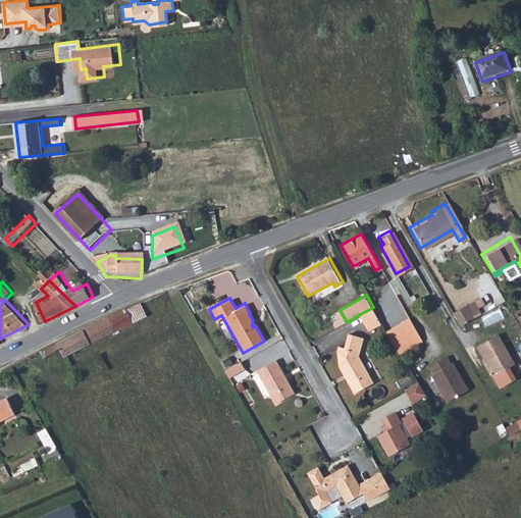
[(469,318),(476,314),(468,301),(461,305),(469,318)]
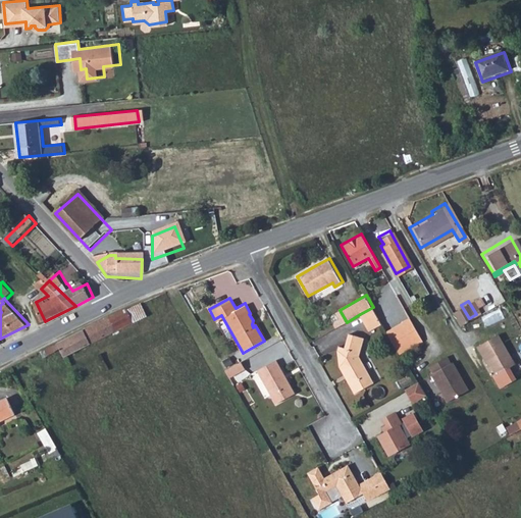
[(457,326),(469,318),(461,305),(449,312),(457,326)]
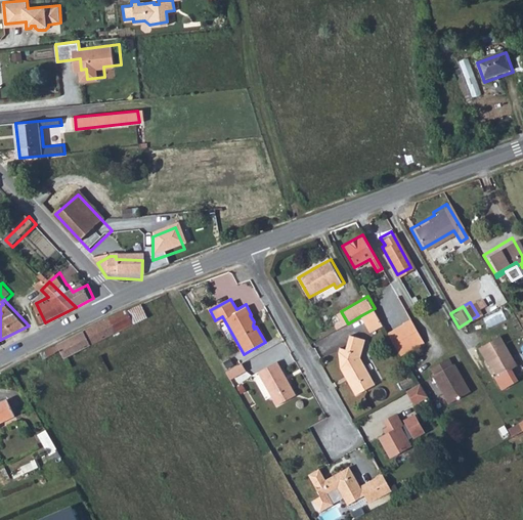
[(377,313),(375,308),(361,315),(367,326),(381,319),(377,313)]
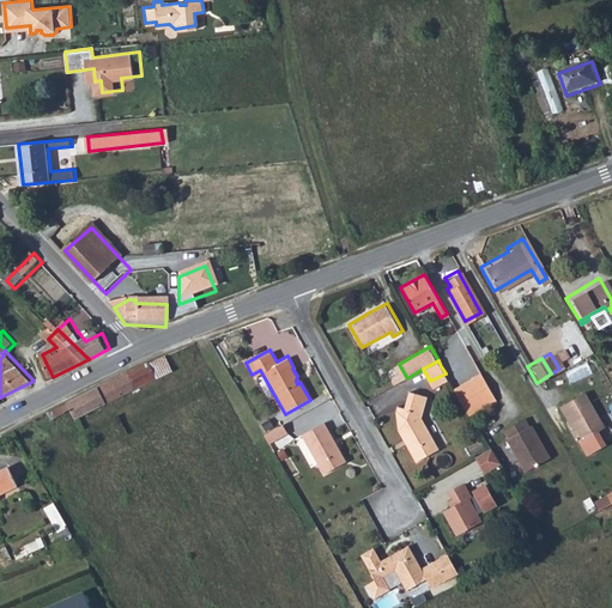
[(126,375),(43,417),(47,423),(66,413),(71,421),(152,381),(145,365),(126,375)]
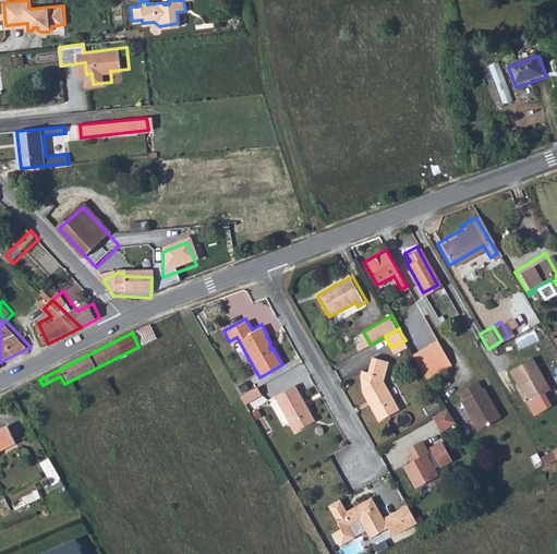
[(534,334),(513,344),(519,354),(540,345),(534,334)]
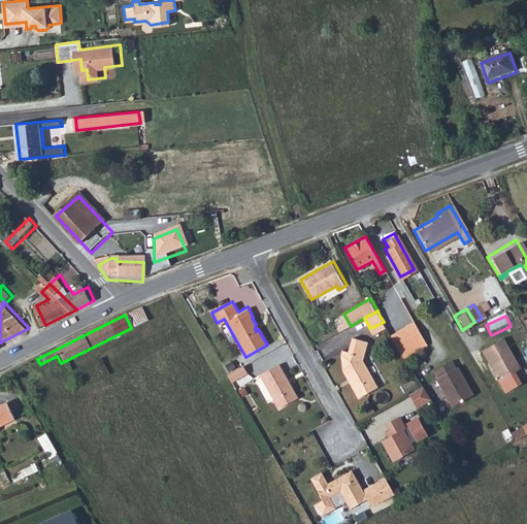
[(418,350),(426,345),(412,320),(403,325),(404,328),(418,350)]
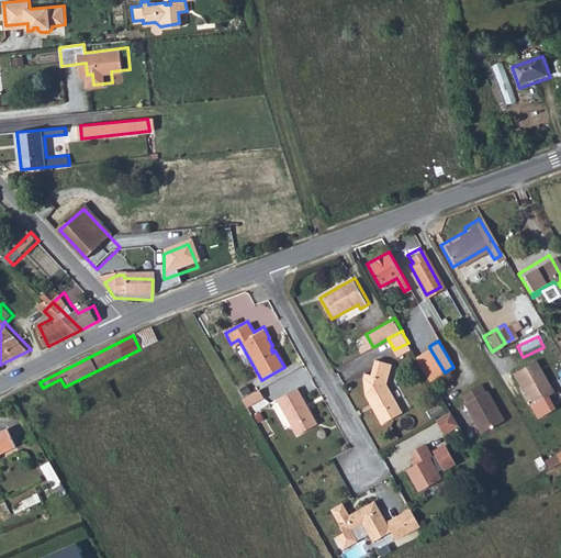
[(397,356),(412,349),(408,343),(394,349),(397,356)]
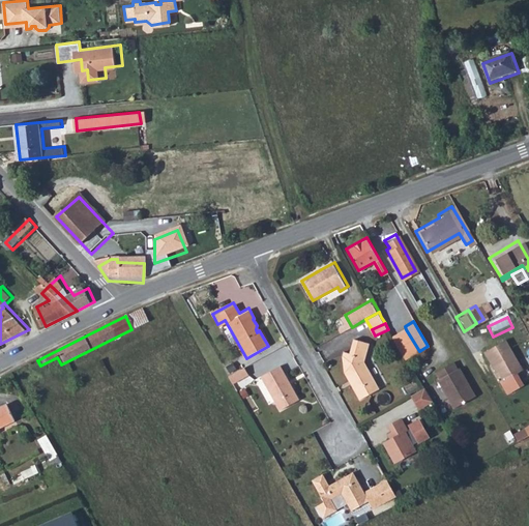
[(405,359),(419,351),(406,329),(392,337),(405,359)]
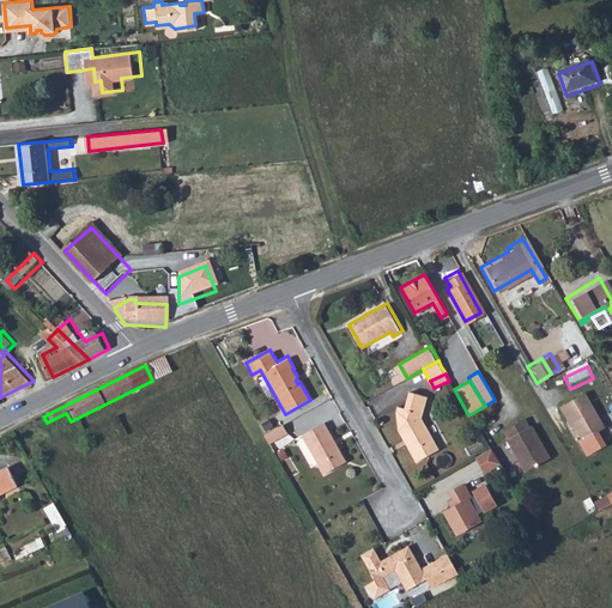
[(414,388),(426,407),(432,395),(416,387),(414,388)]
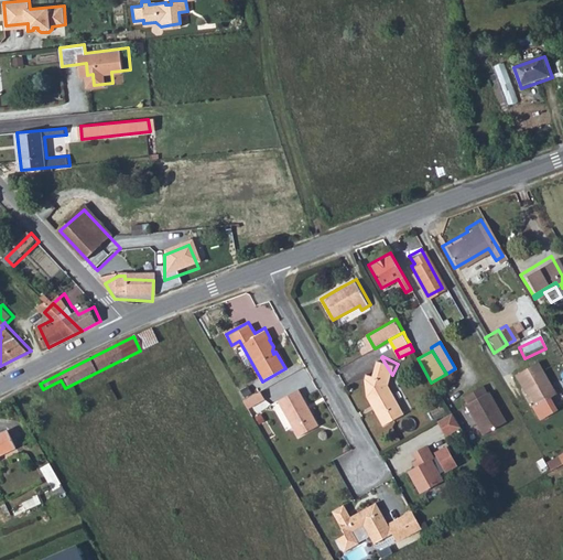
[(387,385),(392,375),(381,357),(372,376),(366,373),(364,378),(366,397),(371,405),(375,402),(377,408),(374,410),(383,427),(403,415),(387,385)]
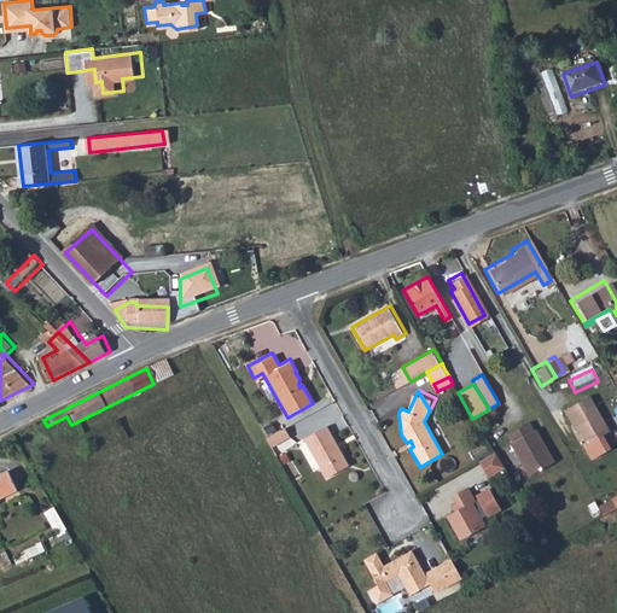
[(583,443),(605,431),(585,395),(559,410),(564,418),(566,416),(583,443)]
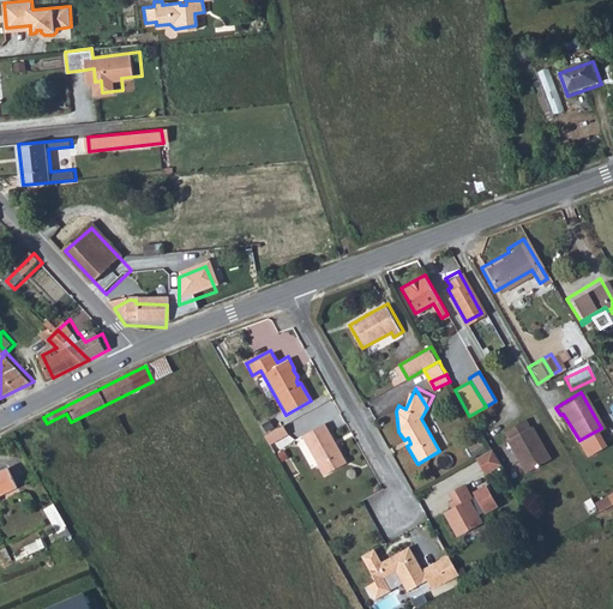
[(347,465),(324,424),(302,438),(324,477),(347,465)]
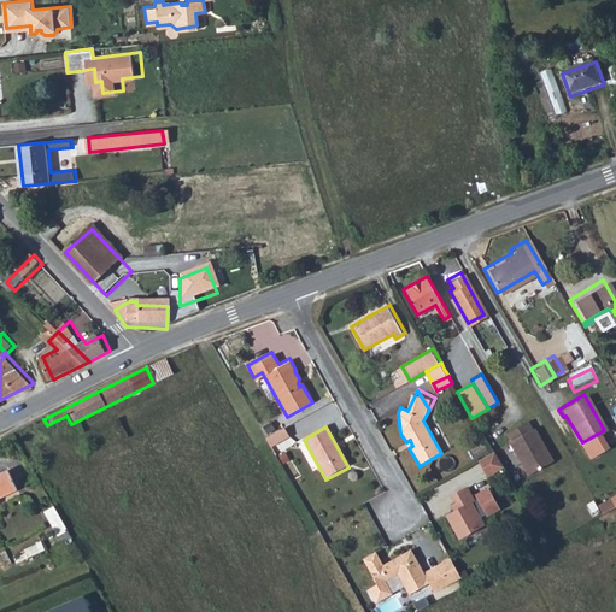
[(514,431),(537,472),(549,465),(529,433),(527,434),(522,427),(514,431)]
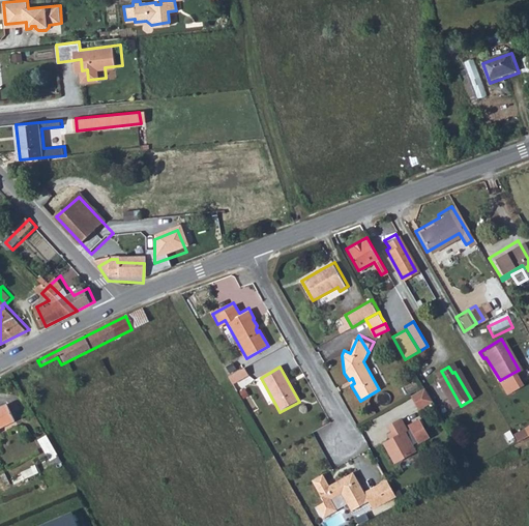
[(227,379),(232,387),(247,378),(242,370),(227,379)]
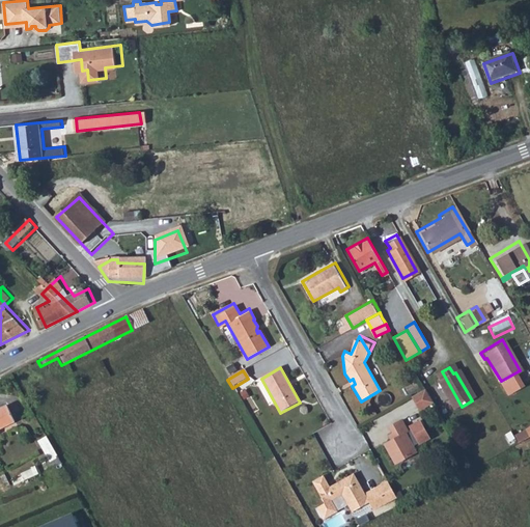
[(451,412),(462,407),(442,371),(434,376),(438,383),(435,384),(451,412)]
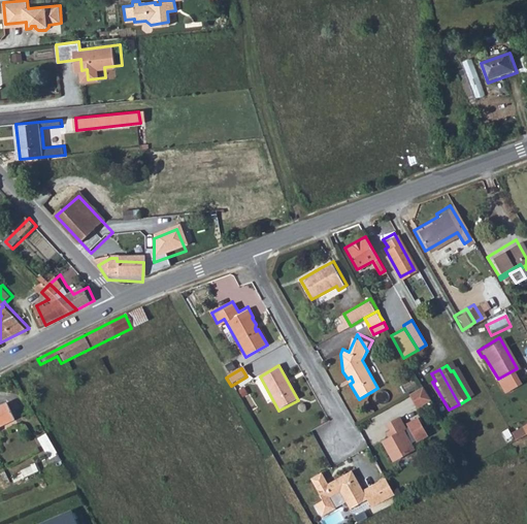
[(421,388),(407,396),(415,410),(429,401),(421,388)]
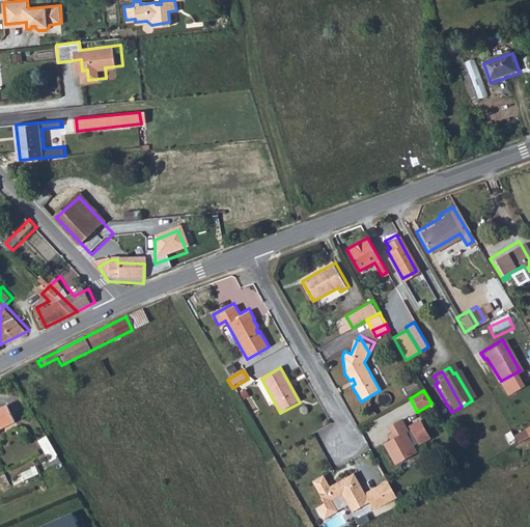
[(0,430),(14,423),(4,408),(0,410),(0,430)]
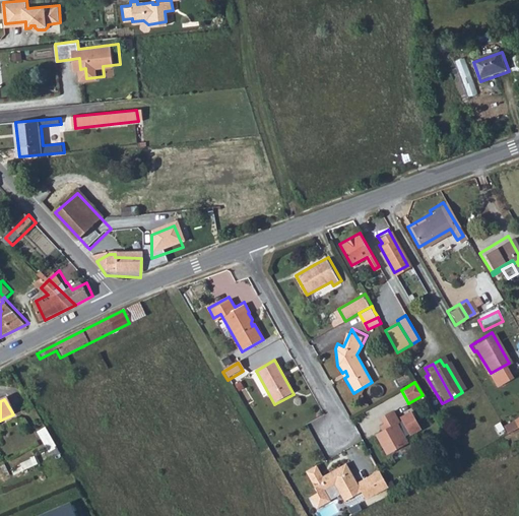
[(386,423),(389,429),(392,434),(387,436),(381,440),(391,459),(411,447),(408,441),(413,438),(415,440),(425,435),(415,417),(405,423),(409,431),(404,434),(401,429),(403,427),(397,415),(386,423)]
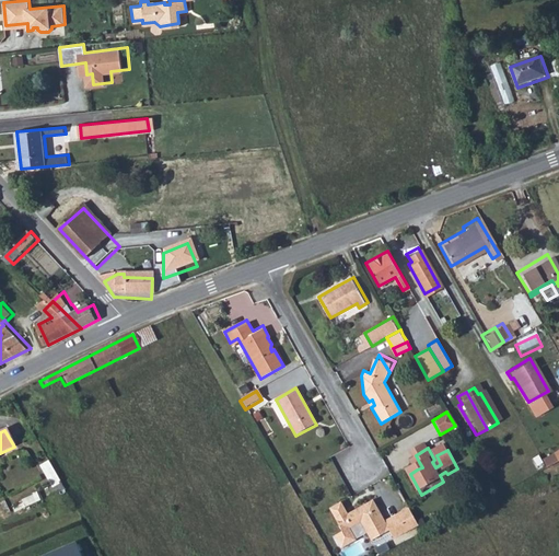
[(543,471),(558,460),(558,451),(558,450),(538,461),(543,471)]
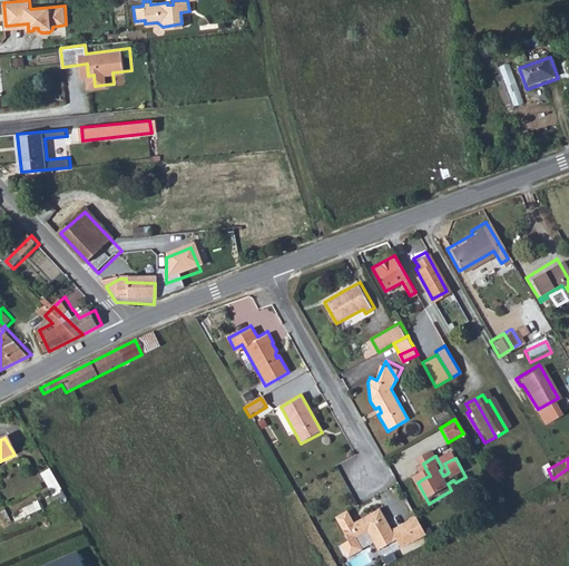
[(61,501),(45,471),(38,475),(49,496),(51,495),(56,505),(61,501)]
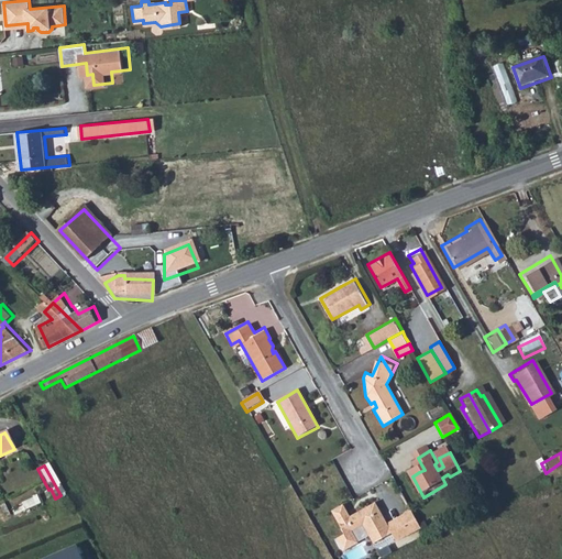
[(375,545),(393,535),(388,527),(376,505),(350,519),(343,508),(331,515),(344,538),(337,543),(343,556),(359,547),(351,533),(364,526),(375,545)]
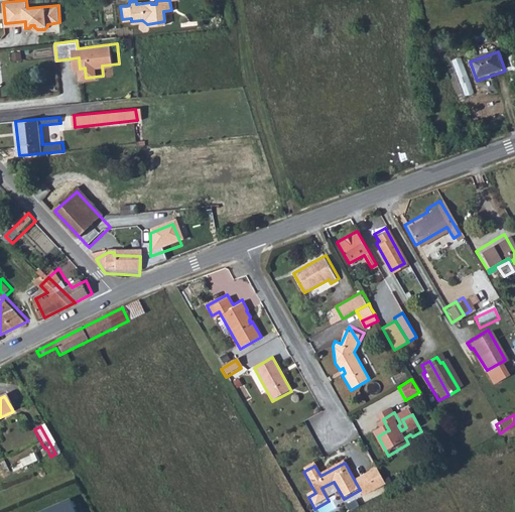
[(370,476),(379,492),(388,488),(379,471),(370,476)]
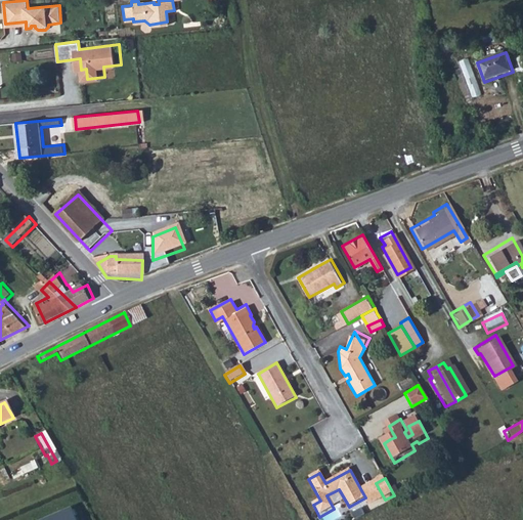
[(371,508),(385,500),(376,483),(361,490),(365,497),(371,508)]
